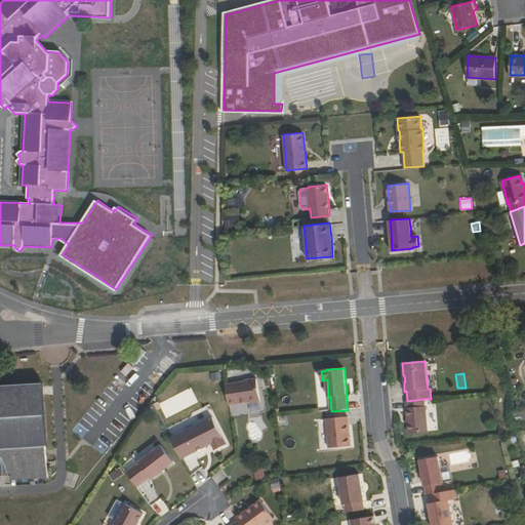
[(260,401),(257,378),(245,380),(245,381),(226,385),(229,404),(240,403),(239,402),(247,401),(247,402),(248,402),(248,403),(260,401)]
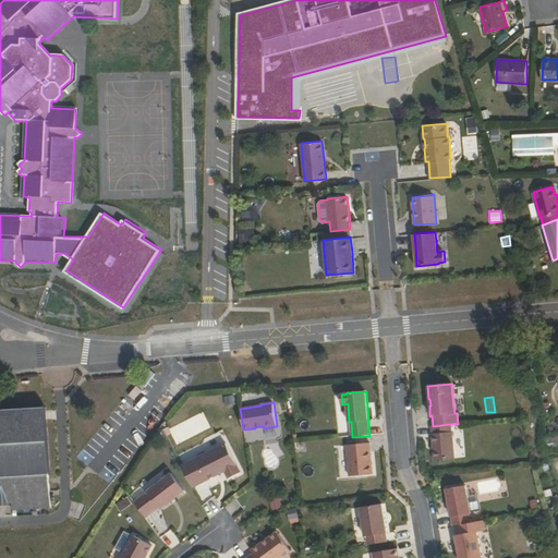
[(46,409),(0,412),(0,504),(13,504),(13,510),(51,508),(46,409)]
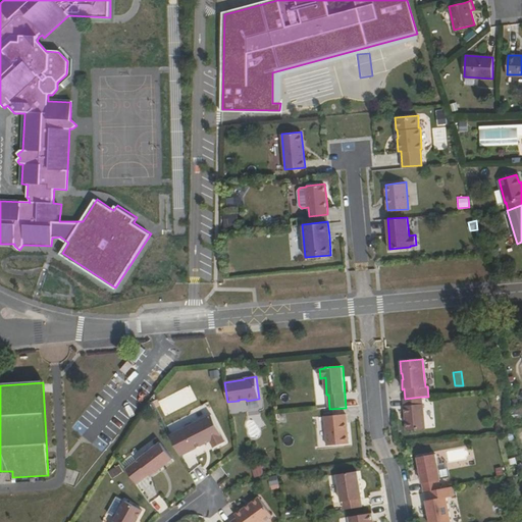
[(421,397),(405,399),(405,406),(407,430),(425,429),(422,405),(421,397)]
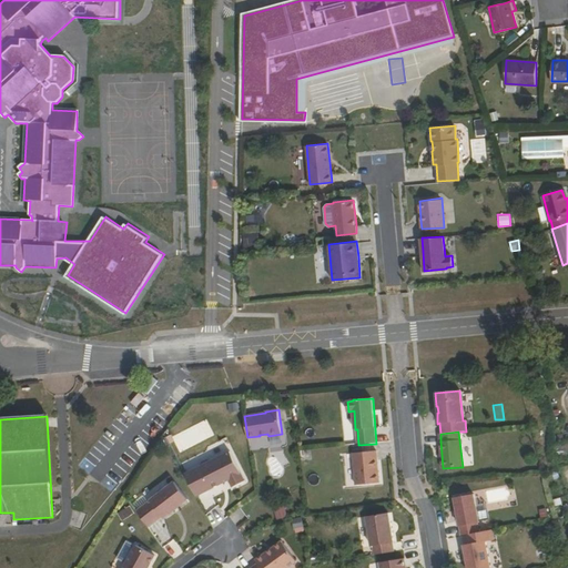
[(567,443),(567,442),(554,445),(558,460),(567,458),(567,443)]
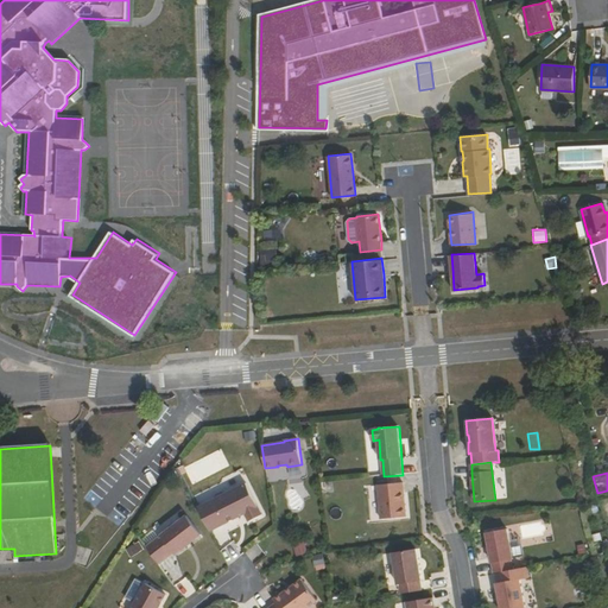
[(196,510),(209,532),(235,519),(236,515),(242,513),(244,515),(248,523),(261,515),(245,483),(225,495),(221,494),(215,496),(214,500),(196,510)]
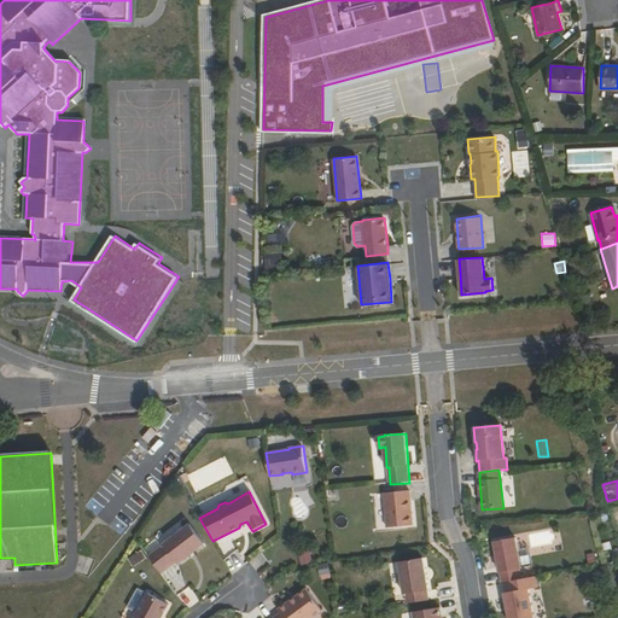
[(408,491),(382,493),(385,528),(412,526),(408,491)]
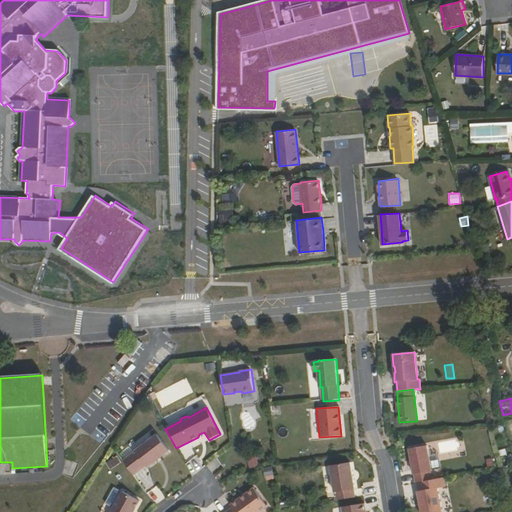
[(75,414),(72,421),(82,425),(85,418),(75,414)]
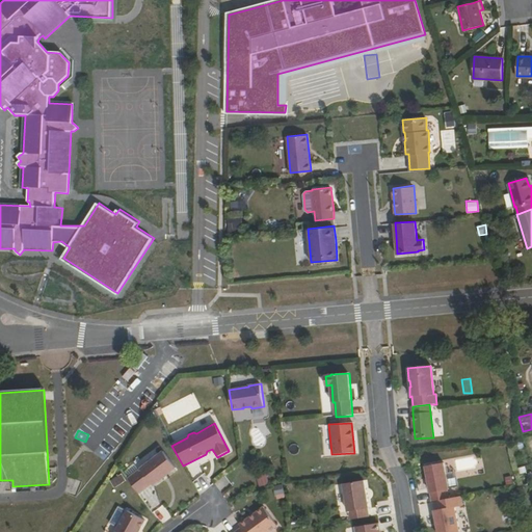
[(105,459),(109,453),(100,446),(96,452),(105,459)]
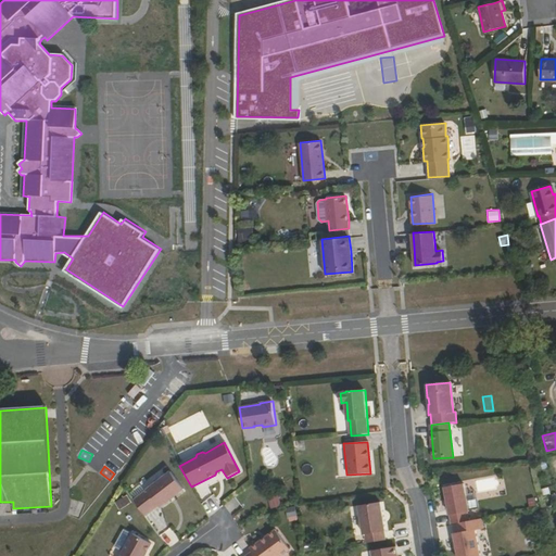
[(161,507),(182,490),(169,472),(131,501),(144,516),(159,505),(161,507)]
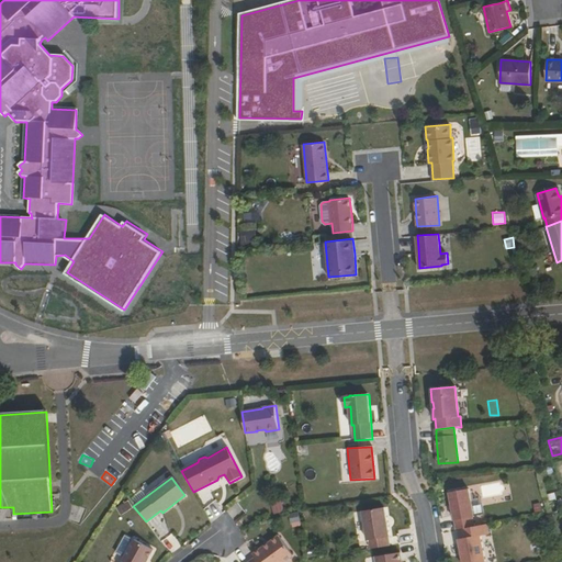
[(454,521),(456,530),(458,530),(473,527),(472,518),(473,517),(468,490),(449,493),(454,521)]
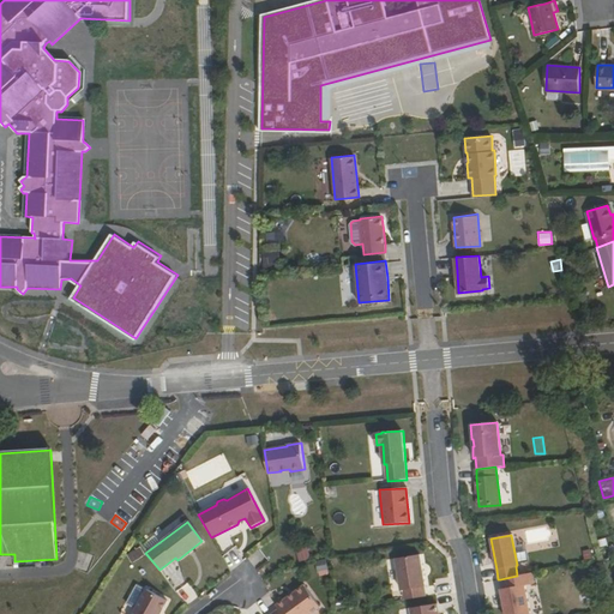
[(133,564),(146,554),(140,547),(128,555),(133,564)]
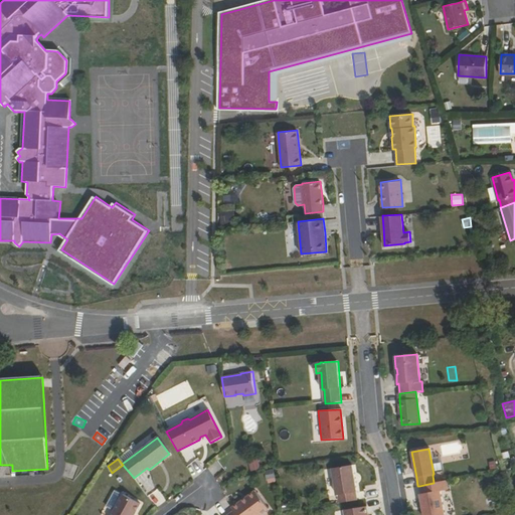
[(259,459),(248,460),(249,469),(260,468),(259,459)]
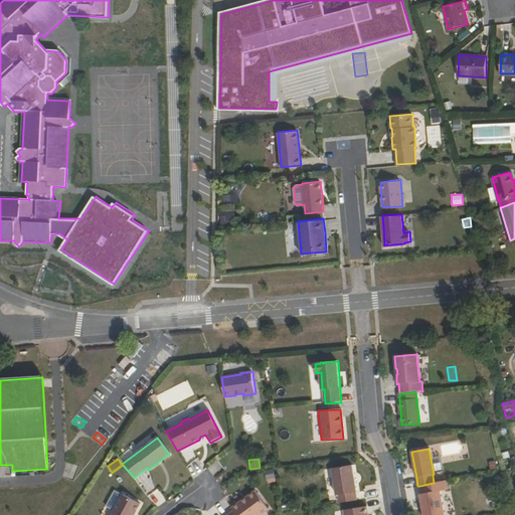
[(339,504),(356,501),(354,493),(356,493),(351,466),(331,469),(336,496),(337,496),(339,504)]
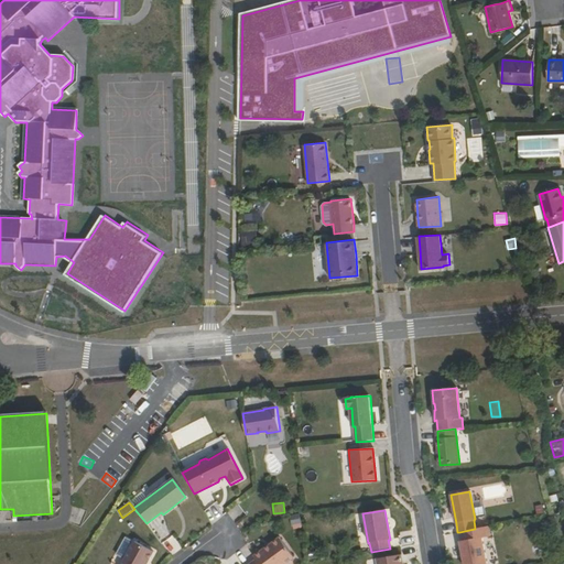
[(290,517),(293,530),(303,528),(300,514),(290,517)]
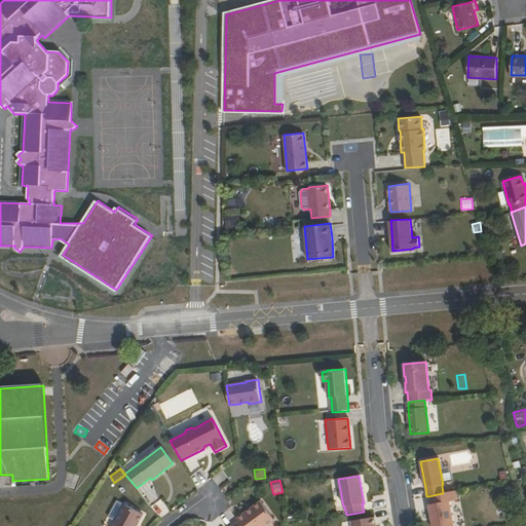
[(443,493),(428,496),(430,505),(428,505),(430,515),(433,515),(434,523),(433,523),(433,525),(453,525),(449,502),(456,500),(454,491),(443,493)]
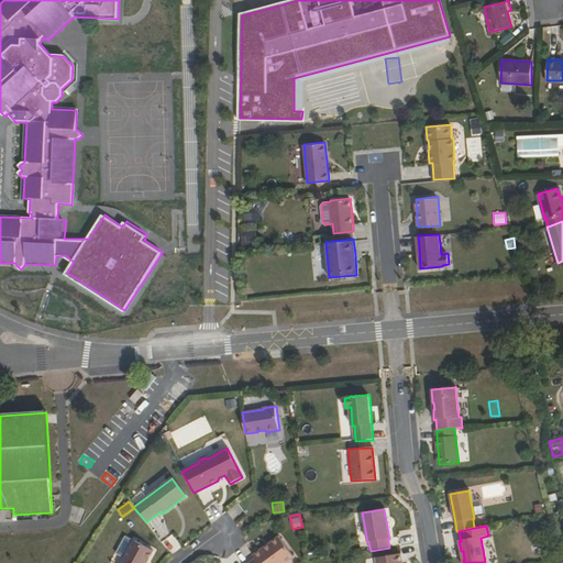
[(250,562),(284,562),(294,556),(279,537),(253,555),(255,559),(250,562)]
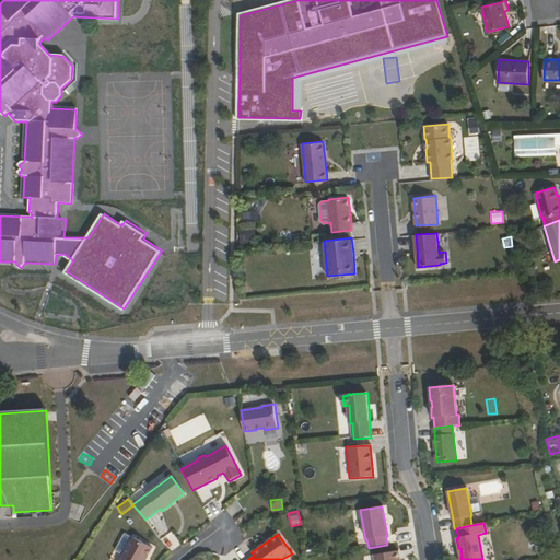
[(121,559),(146,559),(147,558),(152,548),(133,538),(121,559)]
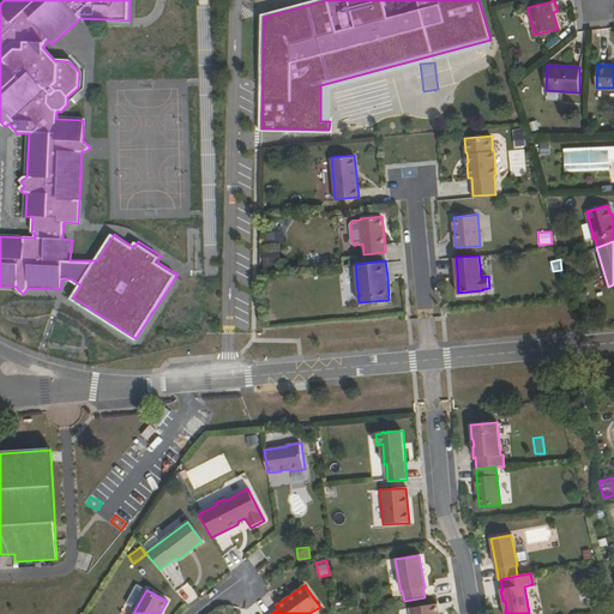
[(437,613),(435,603),(409,608),(409,613),(437,613)]
